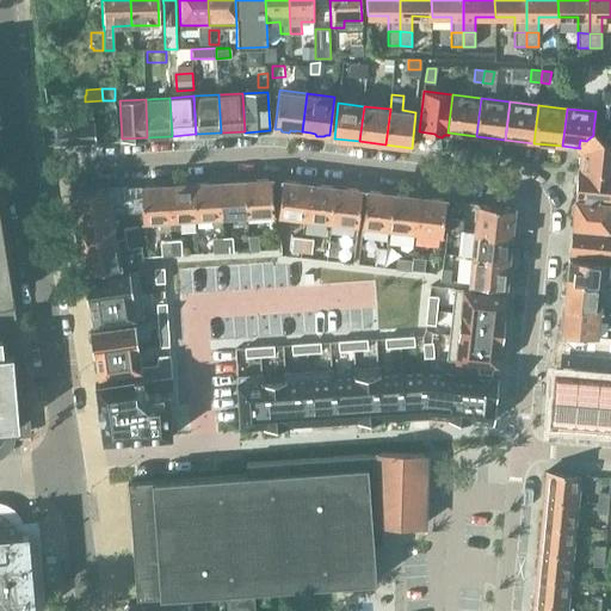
[(94,121),(93,121),(43,123),(44,143),(96,141),(94,121)]
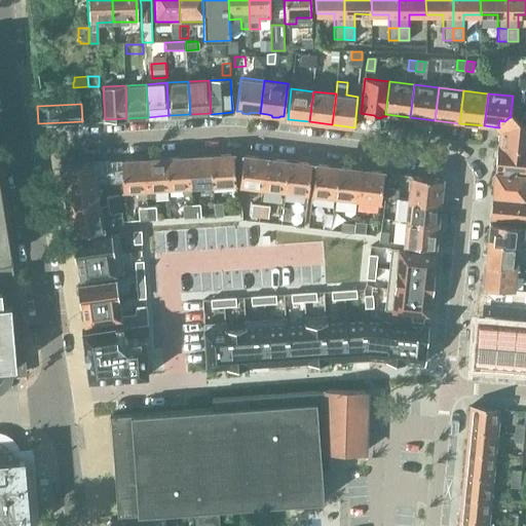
[(498,126),(499,127),(501,130),(502,132),(509,132),(510,125),(514,121),(521,122),(511,112),(511,116),(504,121),(499,120),(498,126)]
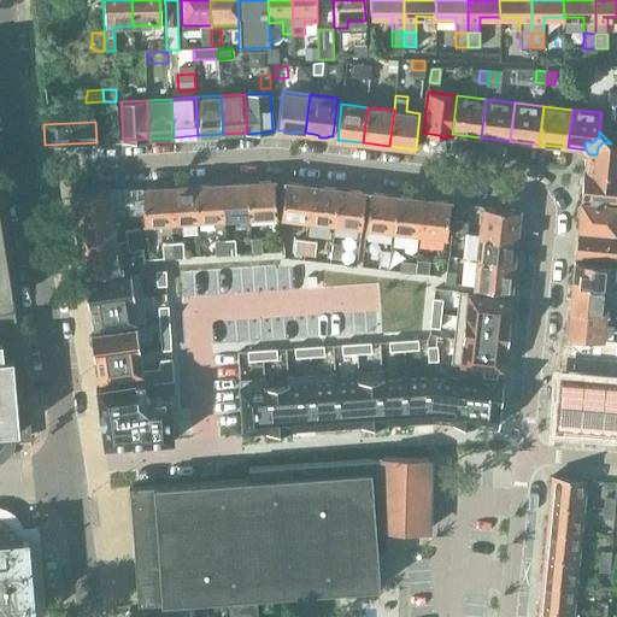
[(587,169),(587,171),(616,174),(616,144),(611,144),(603,142),(598,147),(597,154),(589,154),(588,153),(588,157),(586,159),(585,166),(587,169)]
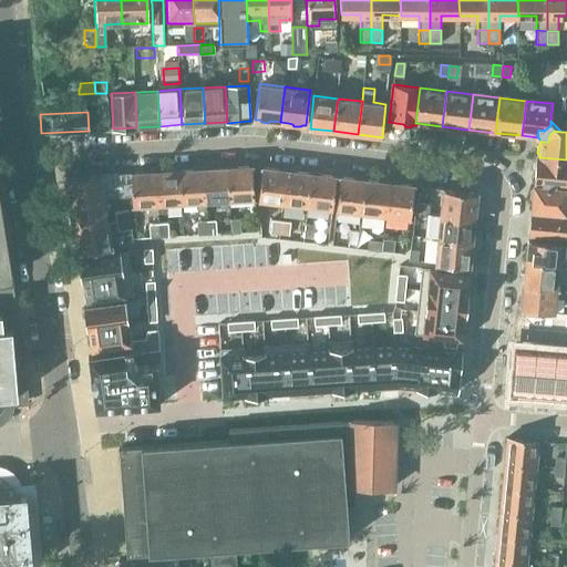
[(566,160),(539,157),(537,157),(536,161),(534,163),(533,168),(535,171),(534,185),(566,188),(566,160)]
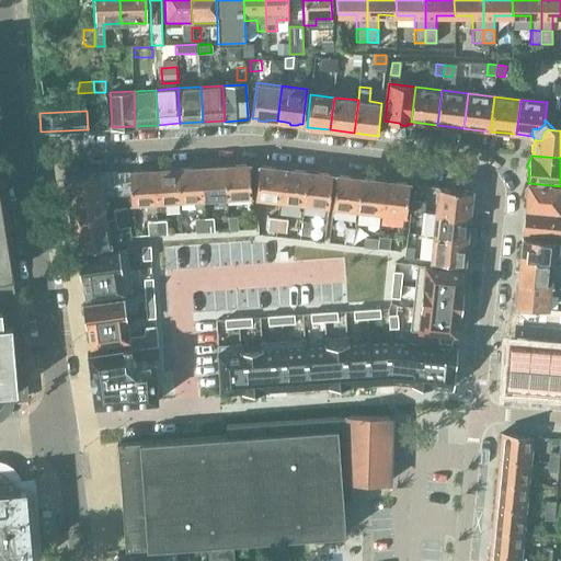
[(250,164),(226,165),(227,198),(251,197),(250,164)]
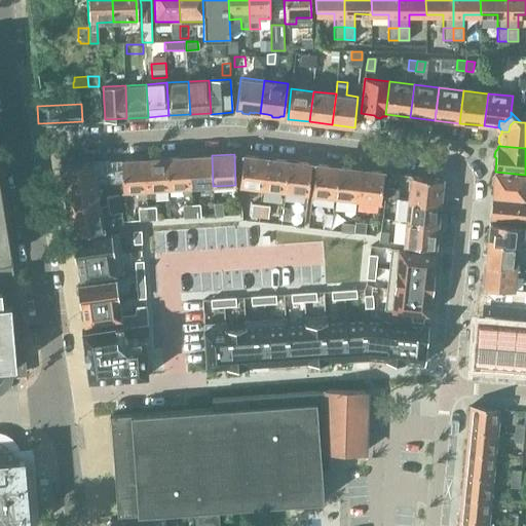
[(212,155),(189,156),(190,187),(213,186),(212,155)]
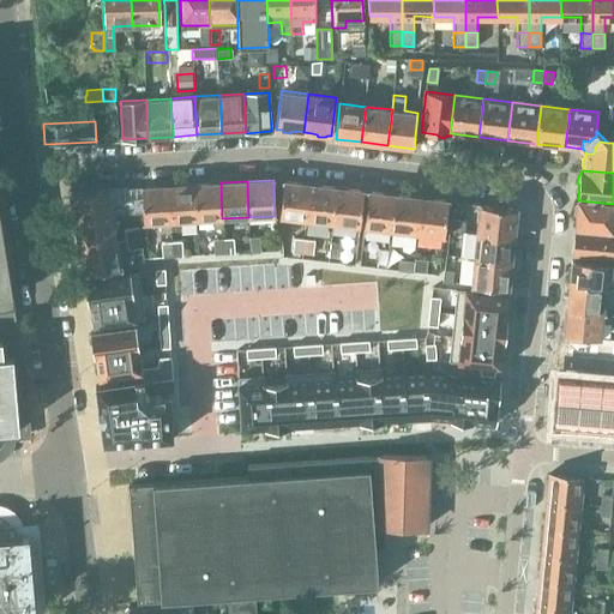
[(280,217),(306,221),(311,185),(284,181),(280,217)]
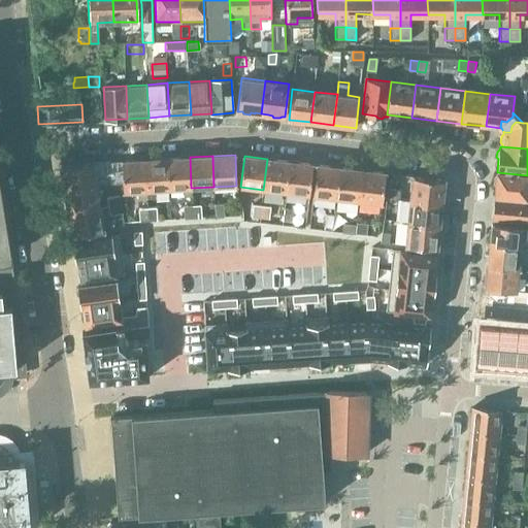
[(190,157),(167,158),(168,190),(186,189),(186,195),(192,194),(191,188),(190,157)]
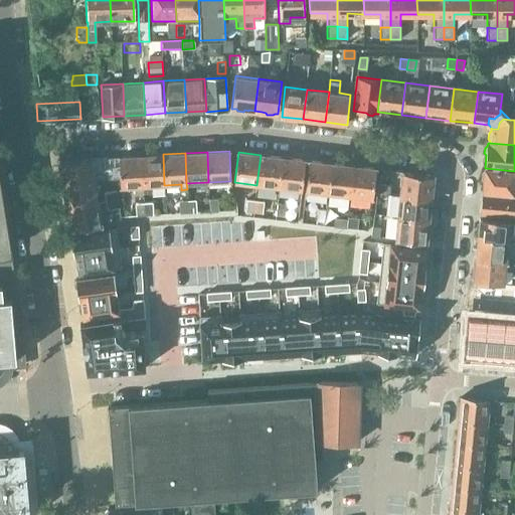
[(163,154),(140,156),(142,186),(142,193),(152,192),(151,185),(164,185),(163,154)]
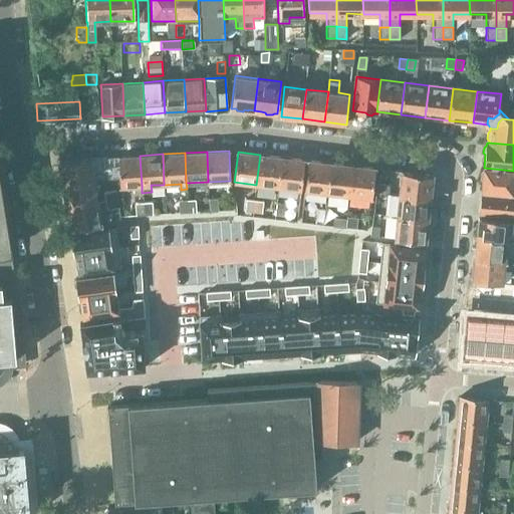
[(256,185),(278,188),(282,157),(260,155),(256,185)]
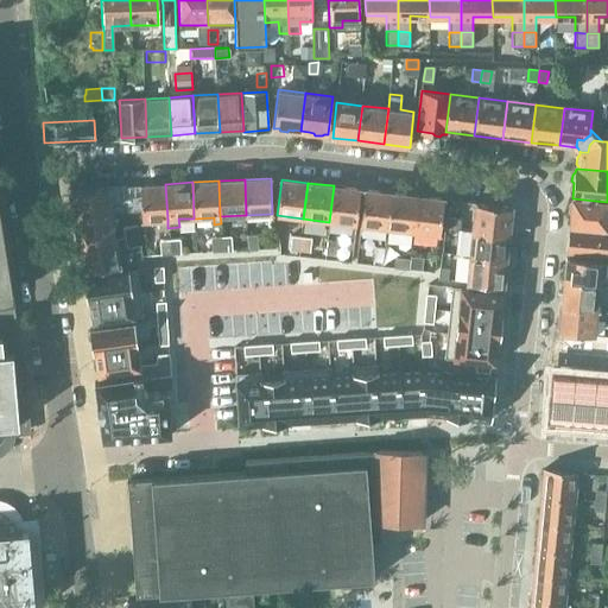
[(141,210),(141,221),(168,220),(165,184),(139,185),(141,210)]
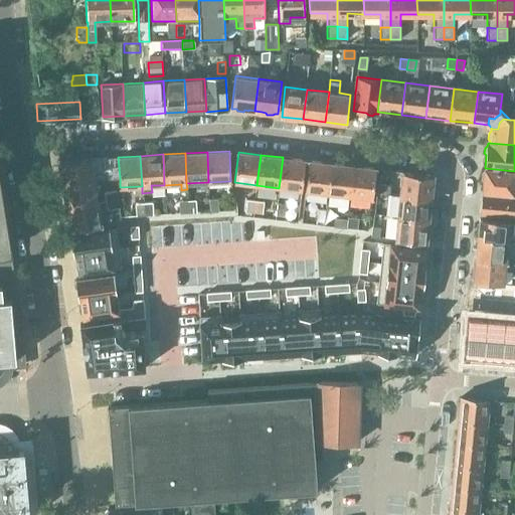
[(90,158),(94,181),(107,179),(120,178),(118,157),(90,158)]
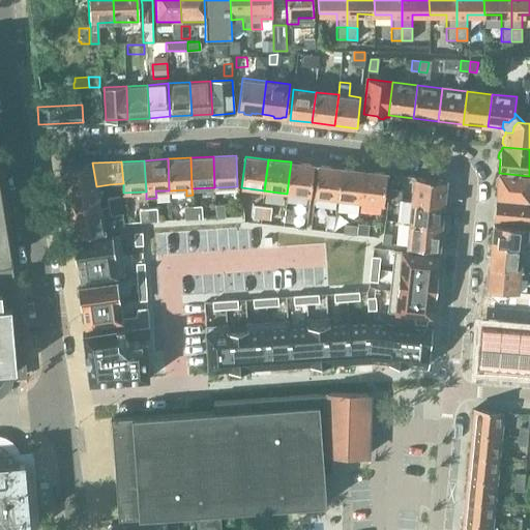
[(291,162),(287,194),(310,196),(314,165),(291,162)]
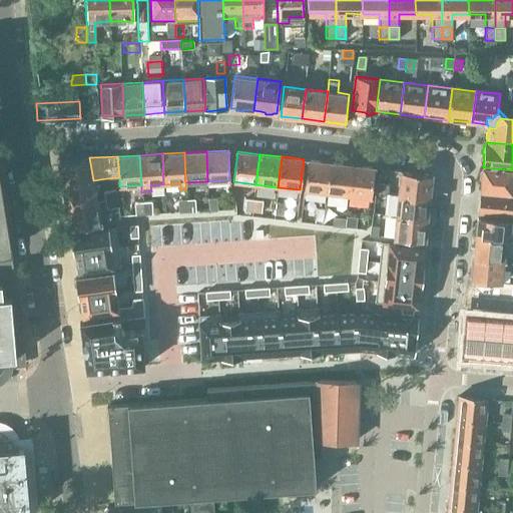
[(63,185),(93,180),(89,157),(59,163),(63,185)]
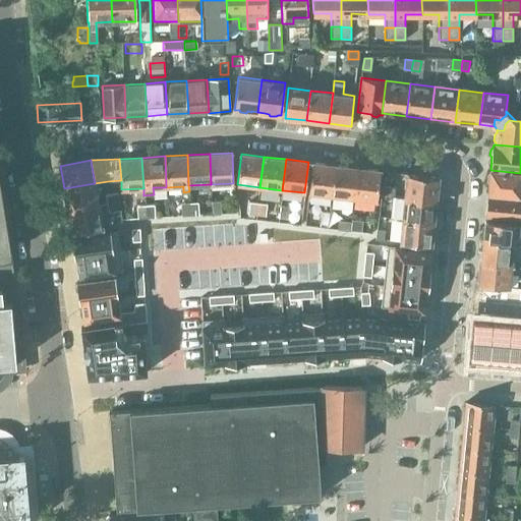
[(308,193),(331,195),(335,165),(312,162),(308,193)]
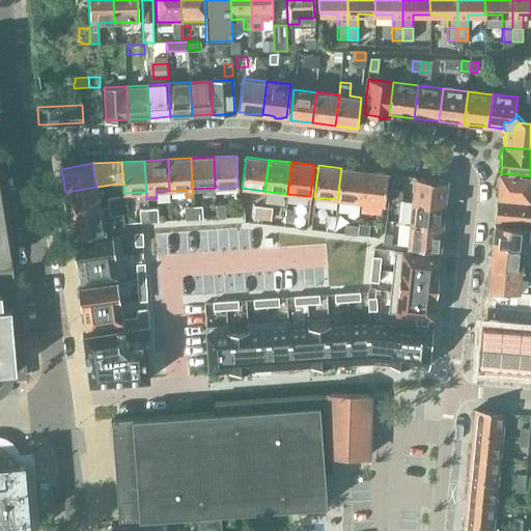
[(337,199),(361,202),(364,171),(341,168),(337,199)]
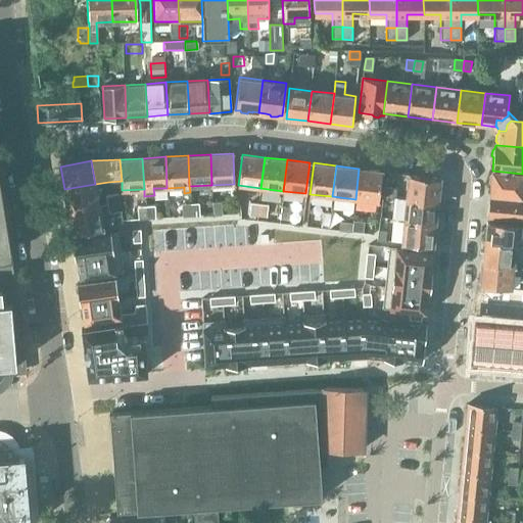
[(359,169),(355,199),(378,202),(382,171),(359,169)]
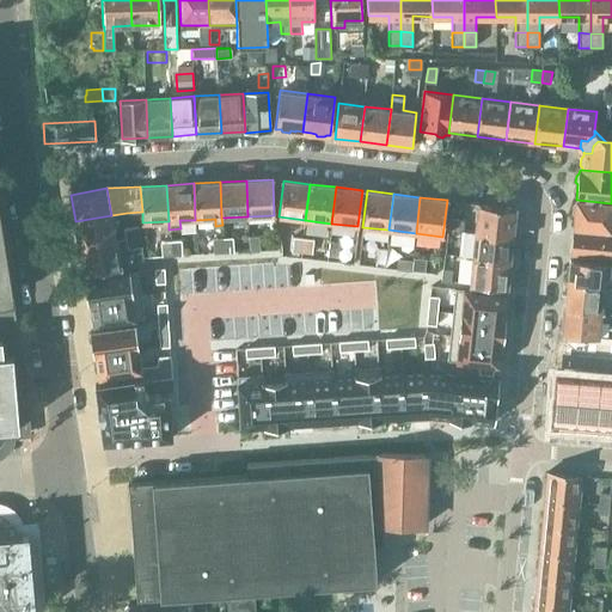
[(611,208),(611,203),(576,201),(576,203),(573,204),(573,213),(575,215),(574,227),(610,231),(611,208)]
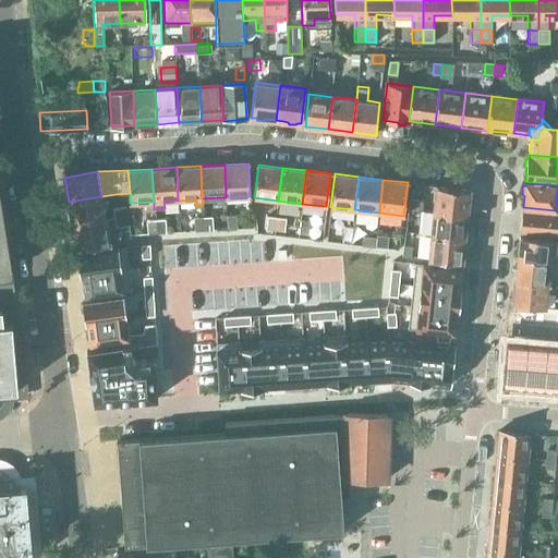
[(434,210),(468,215),(470,190),(437,186),(434,210)]
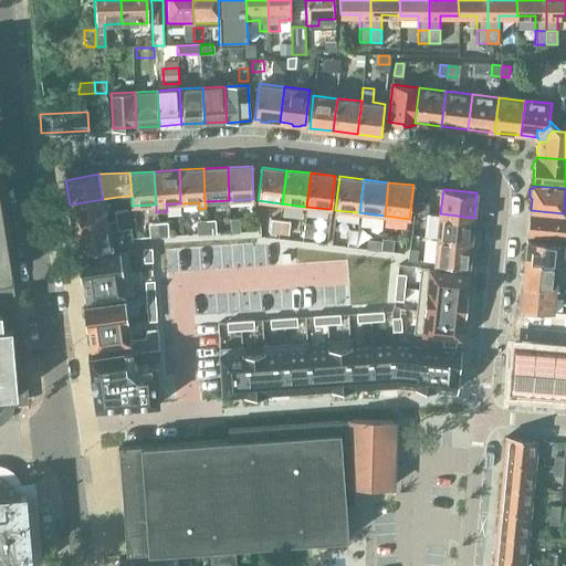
[(70,205),(73,229),(107,223),(103,199),(70,205)]
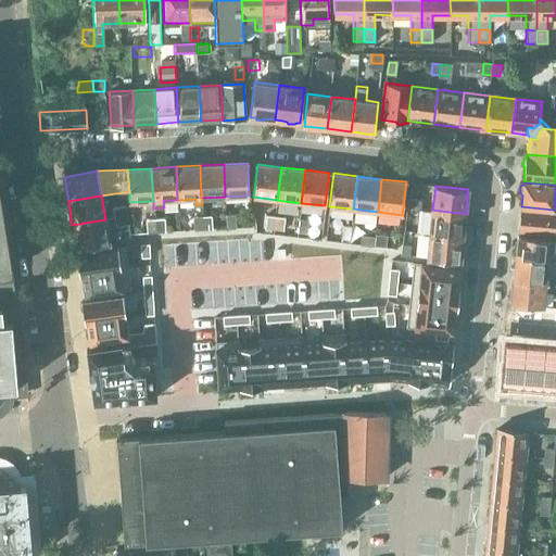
[(0,306),(1,306),(2,306),(2,304),(0,304),(0,295),(15,293),(0,198),(0,306)]
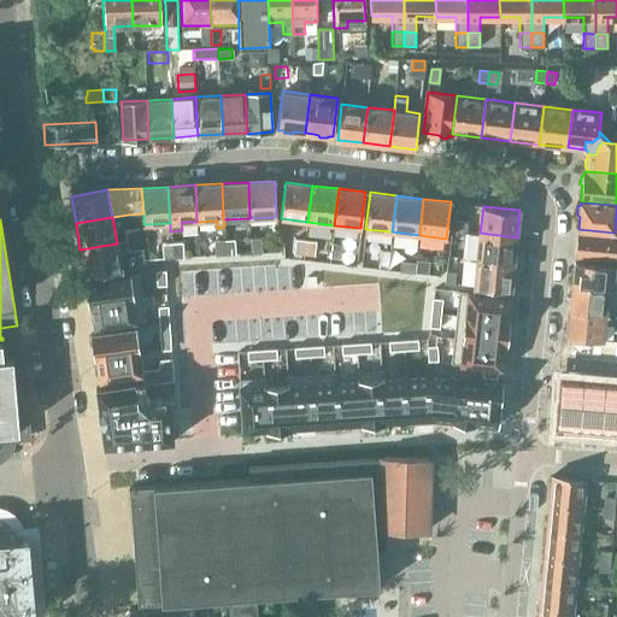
[(453,221),(452,230),(465,233),(466,222),(453,221)]
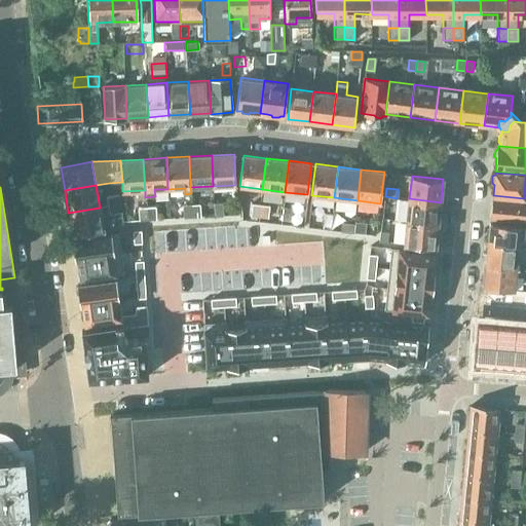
[(106,196),(108,205),(120,203),(119,194),(106,196)]
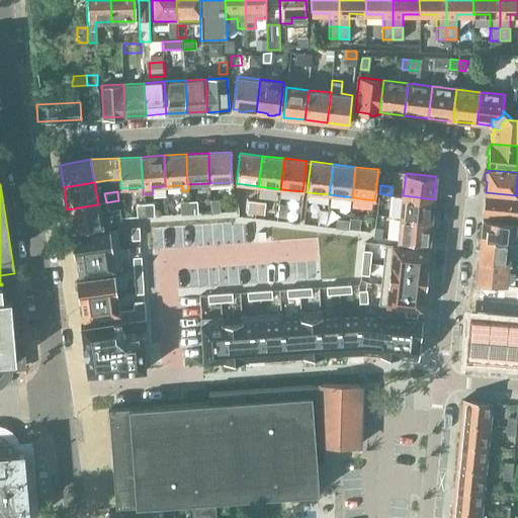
[(401,218),(431,222),(434,199),(403,195),(401,218)]
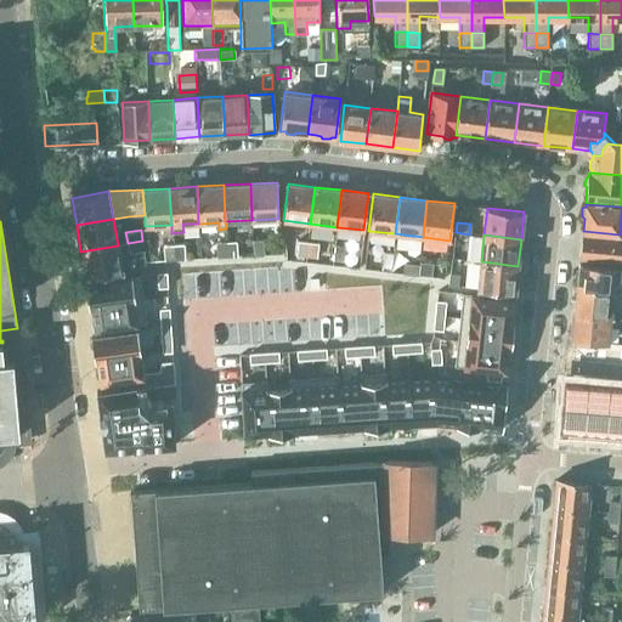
[(453,248),(452,259),(463,260),(463,259),(461,258),(463,237),(454,236),(453,248)]
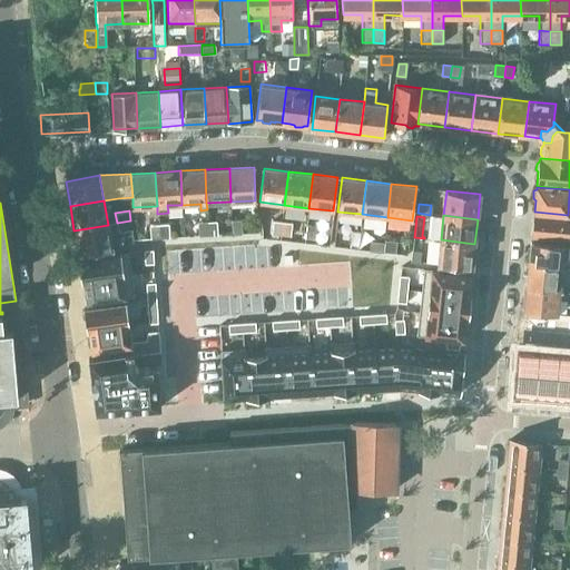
[(531,237),(569,241),(569,219),(533,216),(531,237)]
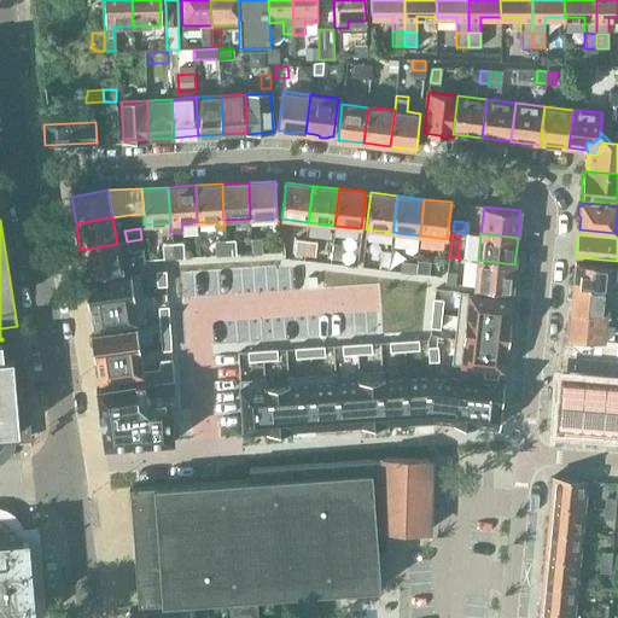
[(261,254),(260,238),(250,239),(251,254),(261,254)]
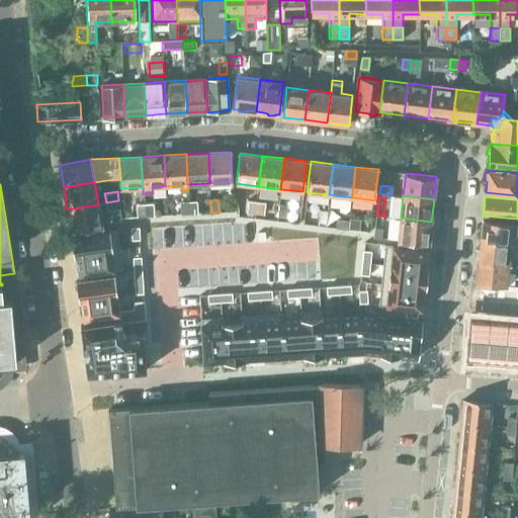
[(118,200),(106,202),(107,210),(119,208),(118,200)]
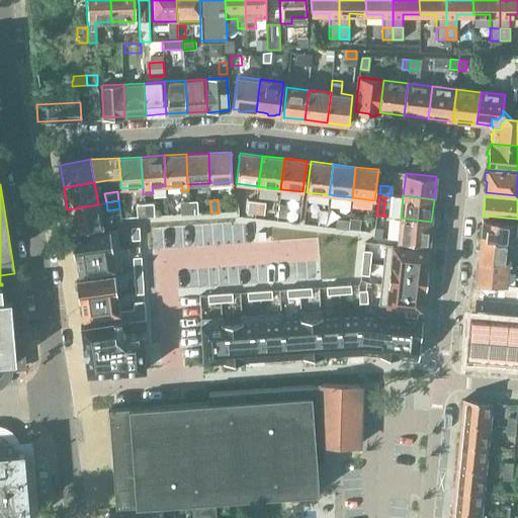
[(189,214),(188,201),(178,202),(179,214),(189,214)]
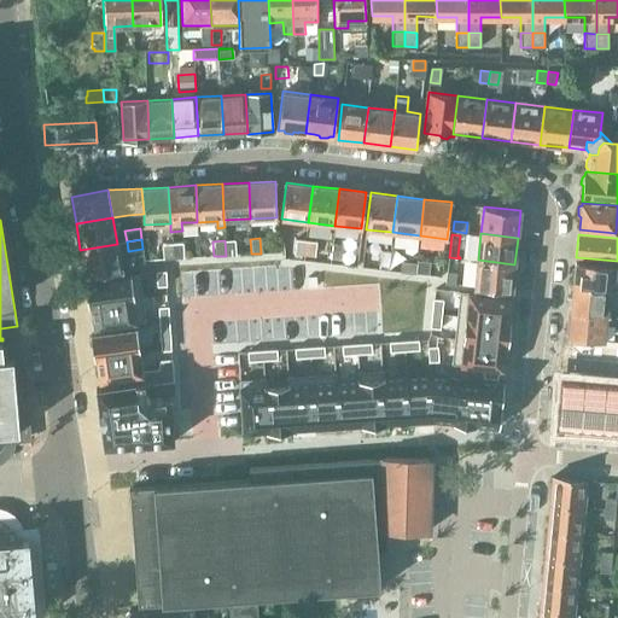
[(234,240),(225,240),(226,256),(234,255),(234,240)]
